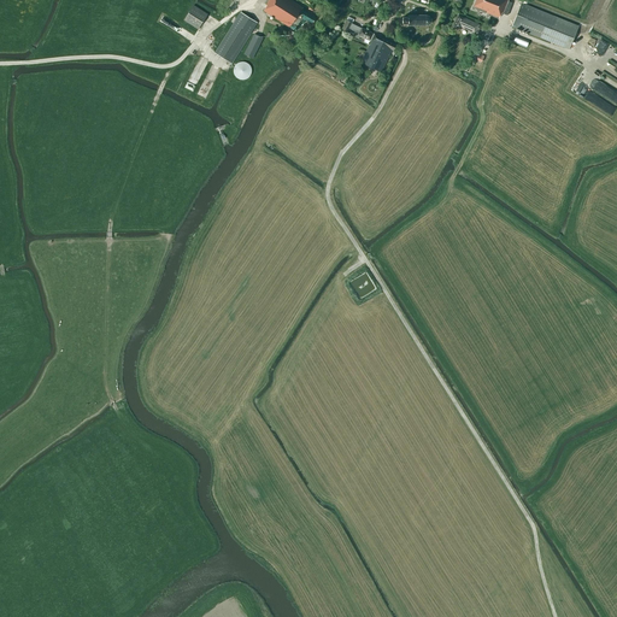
[(303,10),(304,9),(291,0),(269,0),(266,5),(268,5),(264,11),(295,31),(303,22),(303,21),(306,23),(307,21),(312,23),(316,18),(303,10)]
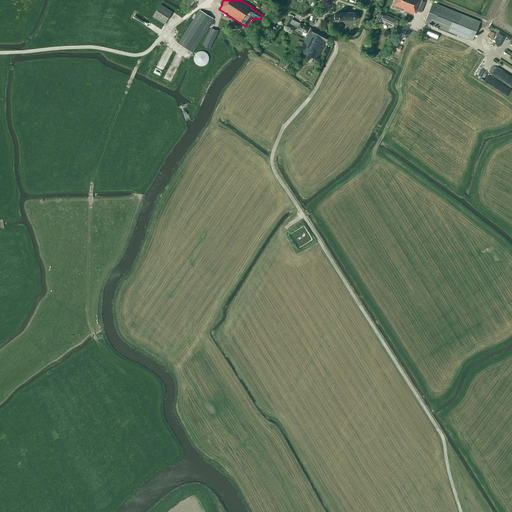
[(403,11),(403,10),(415,15),(416,11),(417,11),(418,11),(422,0),(395,0),(392,7),(403,11)]
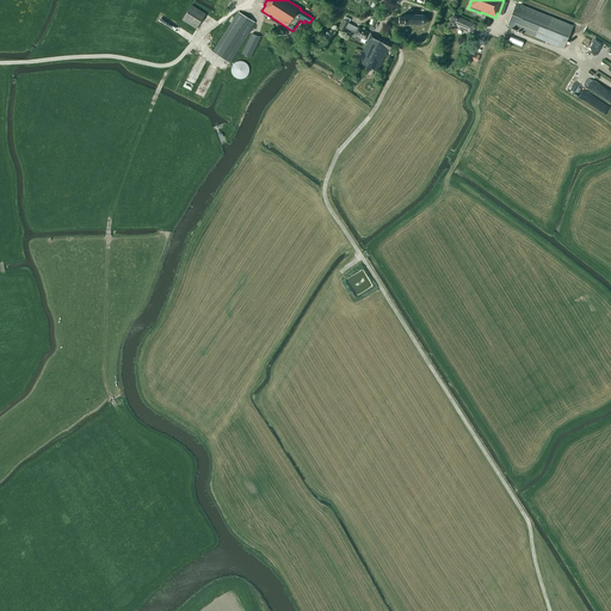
[(517,4),(507,26),(563,49),(573,26),(517,4)]
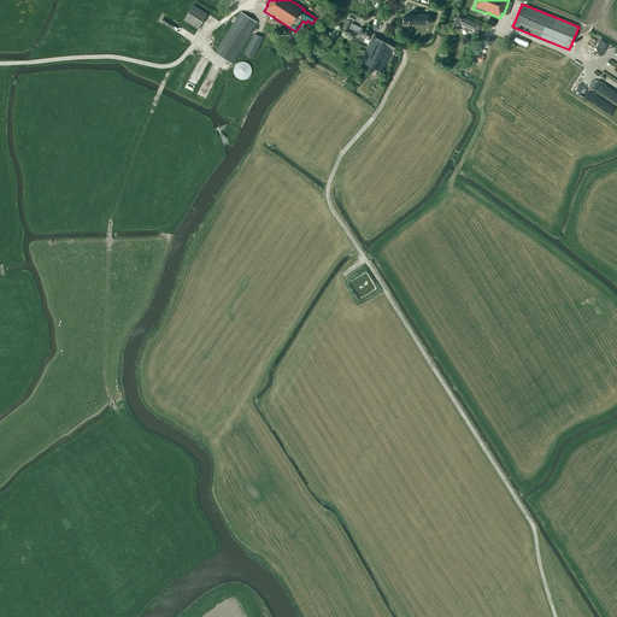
[(207,15),(194,6),(184,21),(198,29),(207,15)]
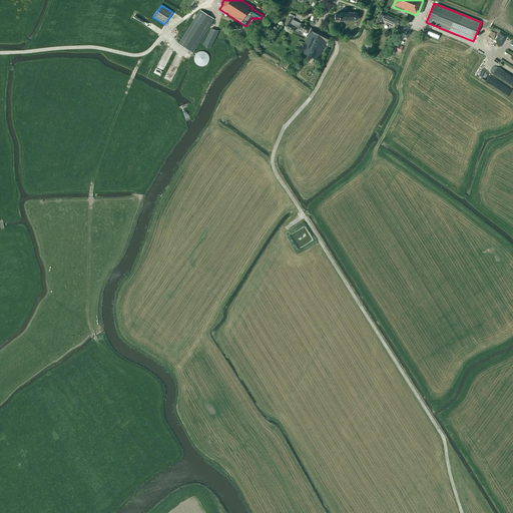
[(178,44),(192,53),(213,19),(200,11),(199,10),(178,44)]
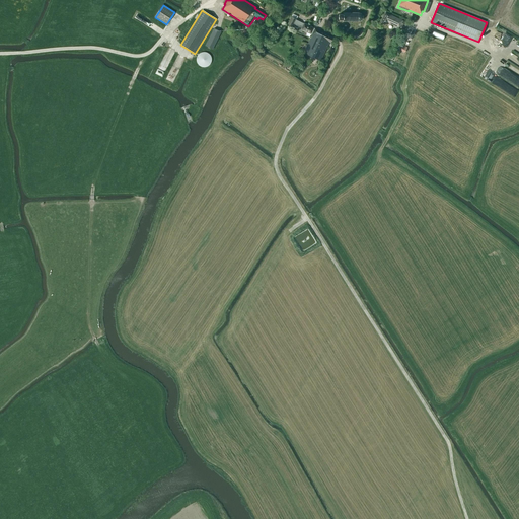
[(343,19),(343,21),(359,21),(362,21),(363,18),(363,16),(361,14),(359,13),(344,12),(344,14),(339,14),(339,19),(343,19)]
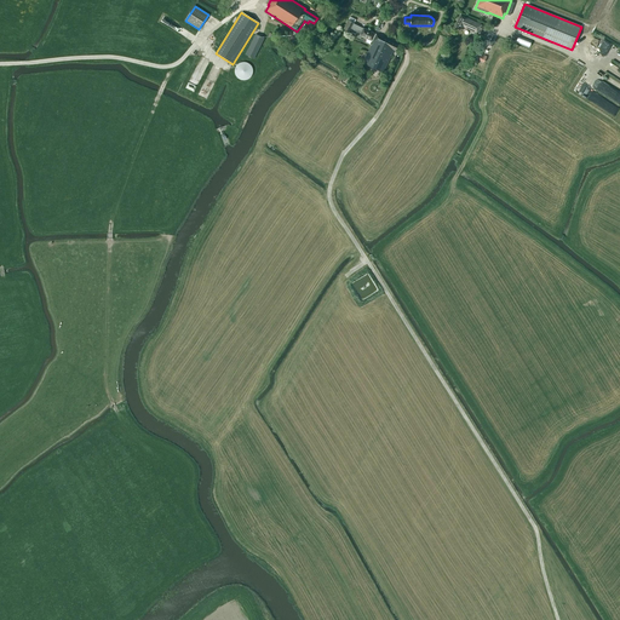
[(478,30),(484,33),(487,28),(481,26),(460,16),(455,26),(463,29),(464,27),(477,34),(478,30)]
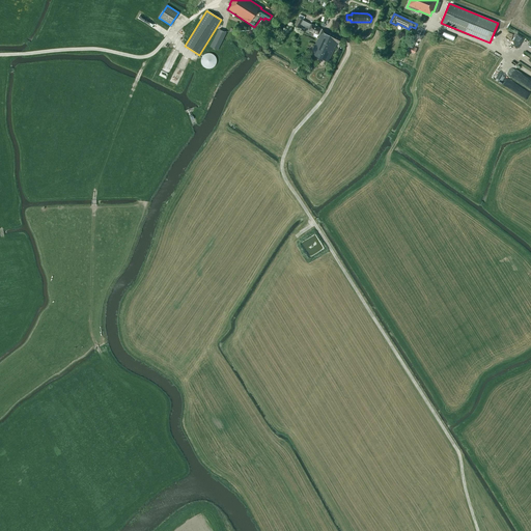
[(312,36),(316,38),(318,35),(319,36),(323,29),(311,24),(311,25),(303,21),(305,18),(300,15),(298,18),(295,25),(300,28),(301,24),(309,28),(308,31),(314,34),(312,36)]
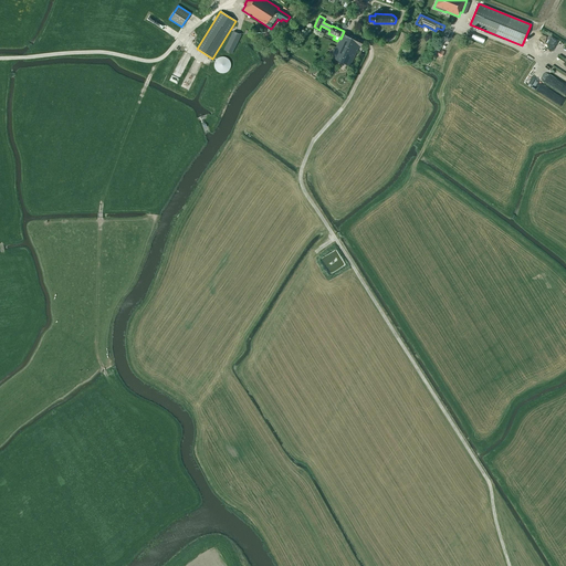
[(224,50),(232,54),(241,35),(233,31),(224,50)]
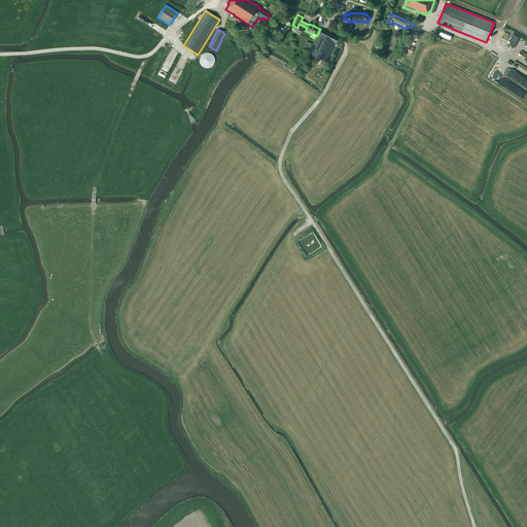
[(334,43),(335,42),(337,43),(339,39),(320,29),(317,36),(308,54),(325,62),(335,43),(334,43)]
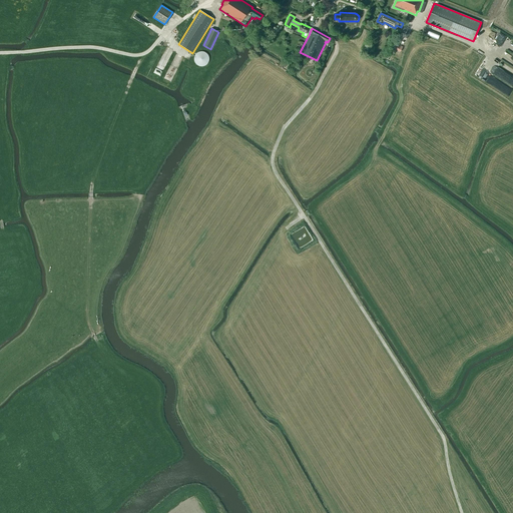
[(429,29),(427,35),(439,40),(441,33),(429,29)]
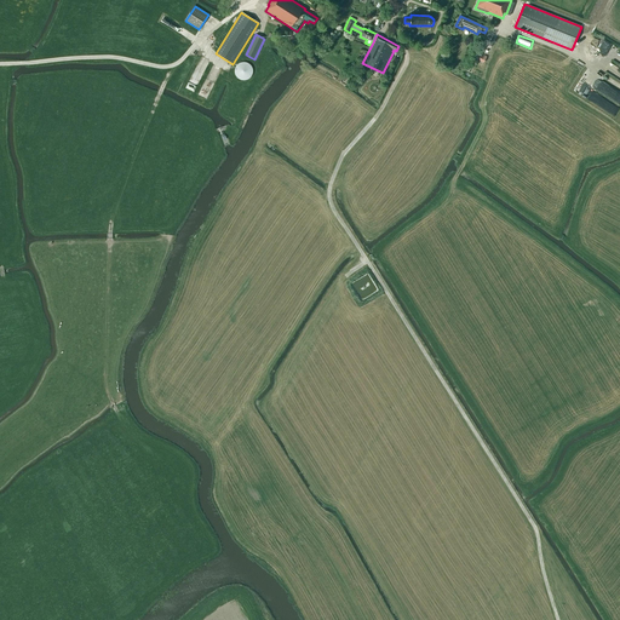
[(252,69),(252,68),(251,67),(250,65),(248,64),(247,63),(246,63),(245,63),(244,62),(241,63),(240,63),(239,64),(237,64),(236,67),(235,69),(235,70),(235,72),(235,73),(235,74),(236,76),(237,78),(239,79),(240,80),(242,80),(244,80),(246,80),(247,80),(248,79),(251,78),(251,76),(252,75),(252,74),(253,72),(253,70),(252,69)]
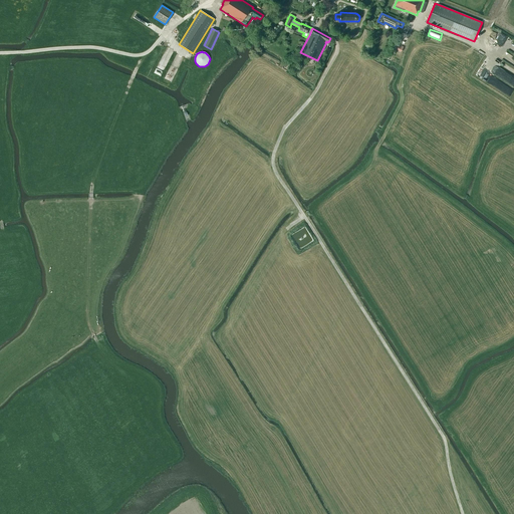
[(299,248),(313,240),(305,226),(292,234),(299,248)]
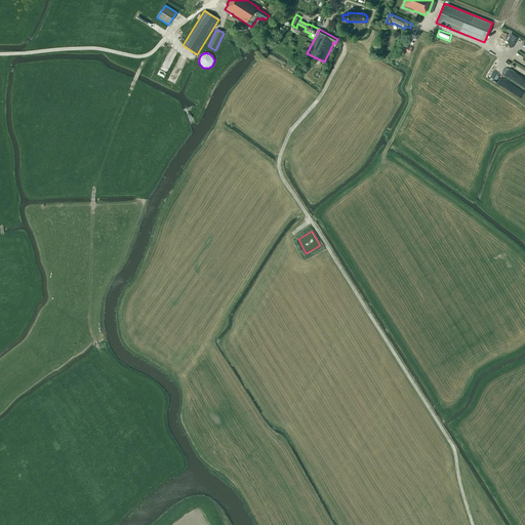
All buildings are outlined.
